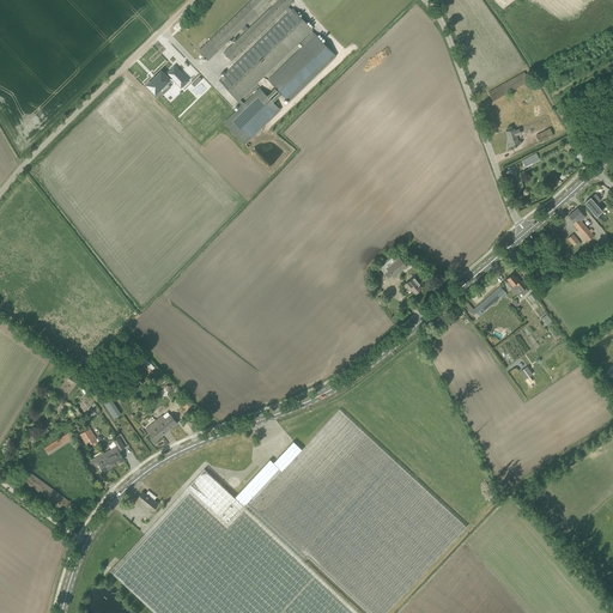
[(268,1),(269,0),(252,0),(199,50),(208,60),(241,29),(244,25),(268,1)]
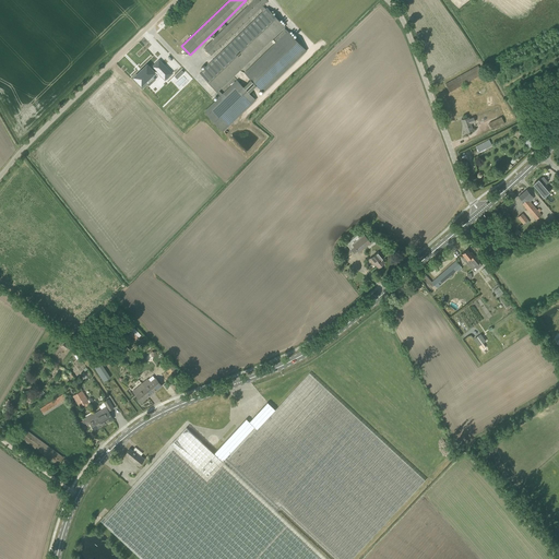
[(268,1),(266,0),(246,0),(245,1),(248,6),(226,26),(223,23),(219,26),(223,30),(204,48),(211,55),(258,10),(260,8),(262,6),(268,1)]
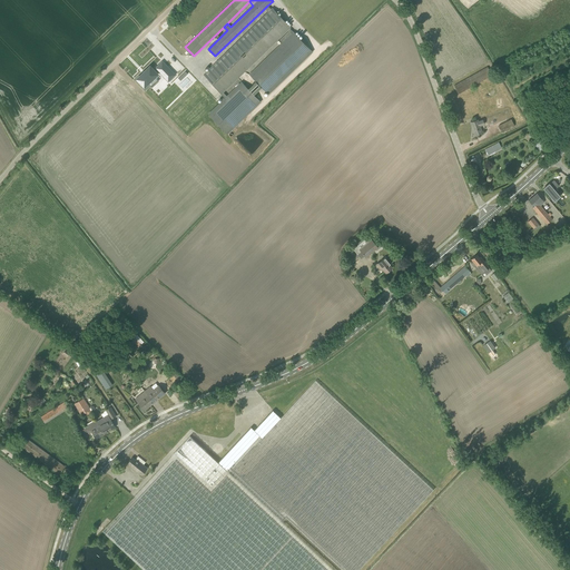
[(287,30),(290,28),(272,9),(271,9),(267,6),(265,8),(268,12),(204,74),(213,81),(223,92),(287,30)]
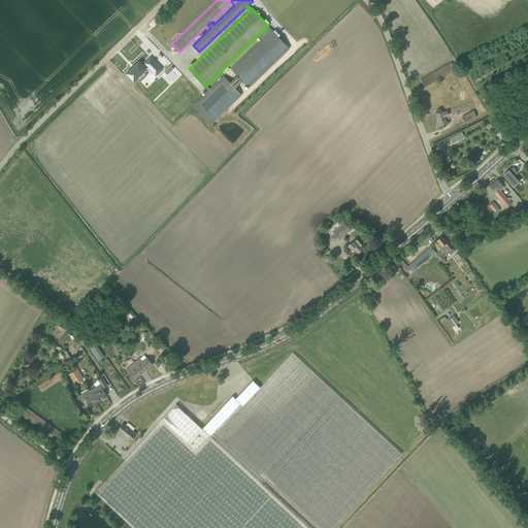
[(271,30),(268,26),(266,28),(267,29),(260,36),(259,37),(262,39),(230,69),(248,88),(289,47),(271,30)]
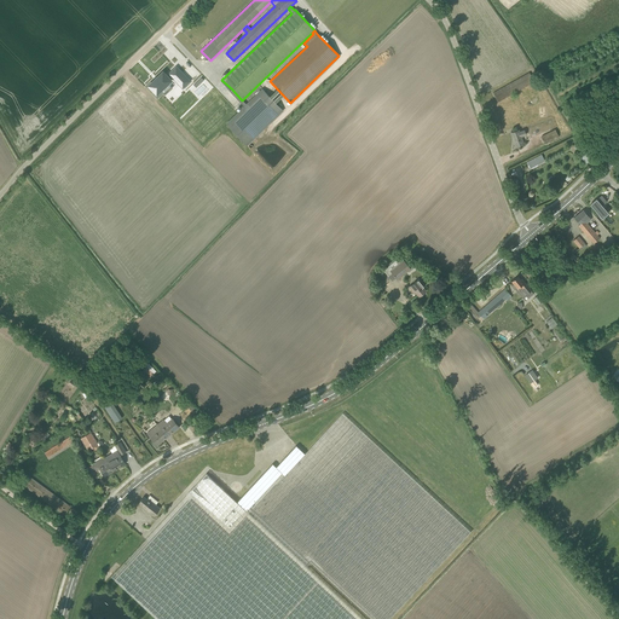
[(163,93),(165,94),(172,87),(172,86),(174,84),(173,84),(175,81),(186,91),(194,85),(179,70),(173,77),(174,79),(172,81),(166,76),(161,81),(162,82),(158,85),(158,84),(152,90),(155,92),(154,93),(158,97),(158,96),(160,97),(163,93)]
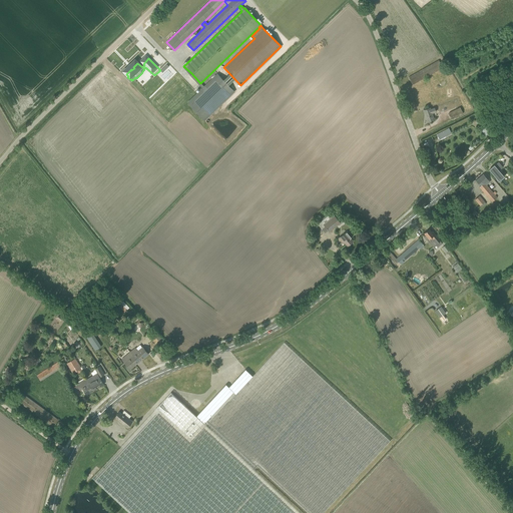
[(203,86),(200,83),(191,73),(189,75),(201,88),(187,102),(204,120),(234,91),(217,73),(203,86)]
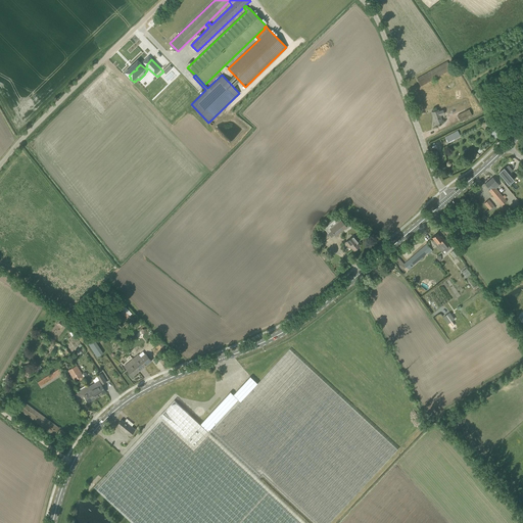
[(472,115),(469,109),(458,115),(461,122),(472,115)]
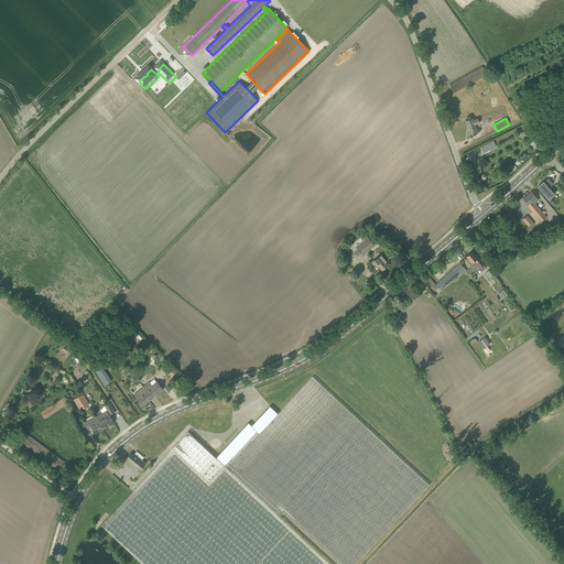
[(469,133),(475,131),(476,131),(474,125),(478,122),(476,119),(472,120),(472,119),(465,121),(467,127),(468,127),(468,129),(469,133)]
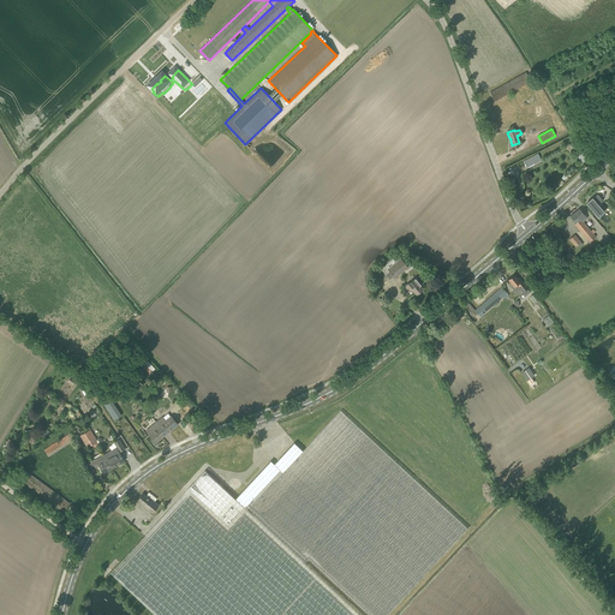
[(593,198),(592,197),(586,203),(598,218),(604,212),(598,204),(603,201),(598,193),(593,198)]
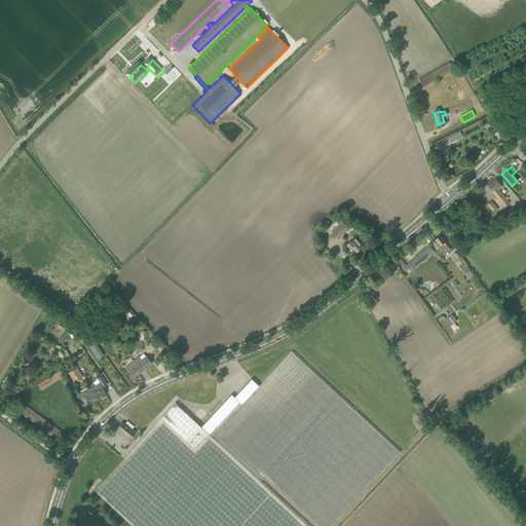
[(508,196),(505,197),(498,189),(502,186),(495,178),(488,185),(492,190),(491,191),(504,207),(510,202),(508,199),(510,198),(508,196)]
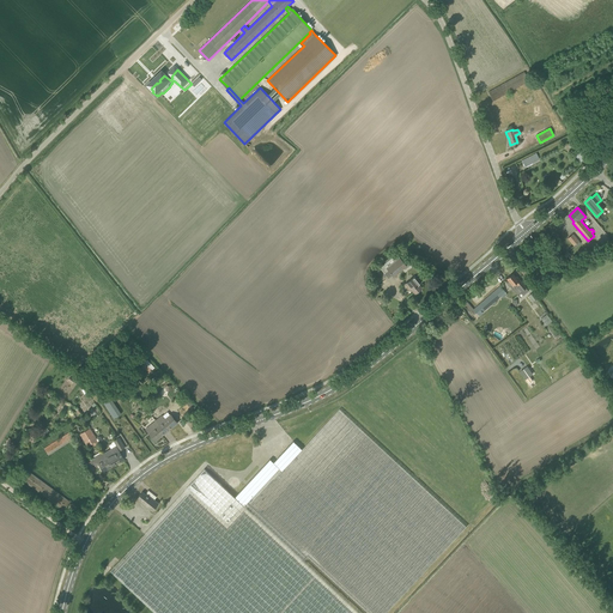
[(572,234),(569,237),(568,238),(574,246),(580,241),(572,234)]
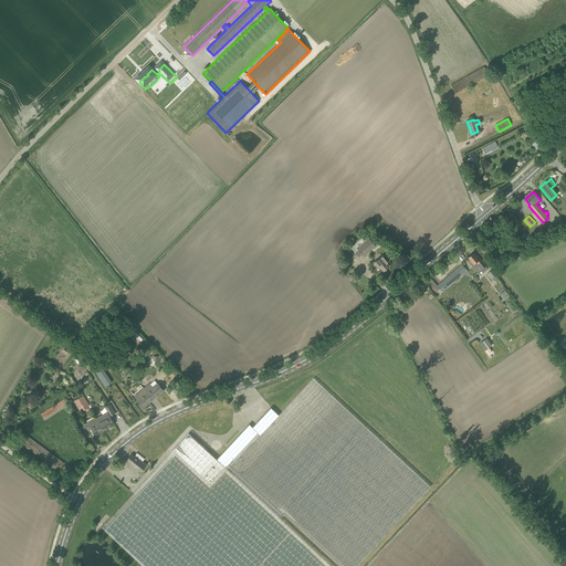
[(355,253),(358,250),(359,252),(364,257),(376,245),(369,238),(366,234),(350,247),(355,253)]
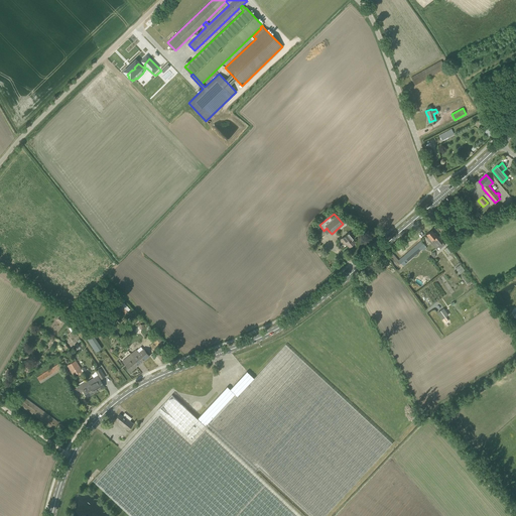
[(431,230),(426,234),(428,237),(427,238),(427,239),(429,241),(437,251),(444,245),(434,233),(433,233),(431,230)]
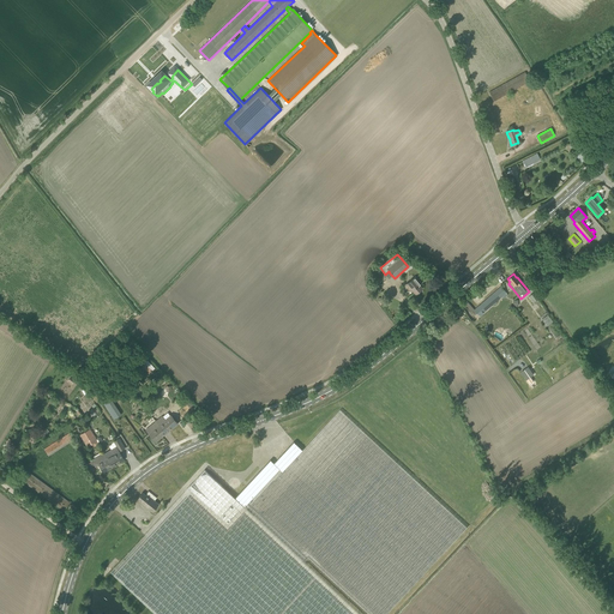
[(411,288),(416,294),(422,288),(420,286),(421,284),(415,277),(405,284),(409,290),(411,288)]
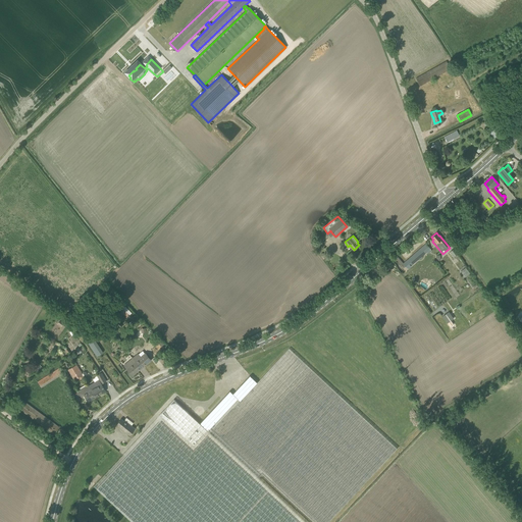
[(403,263),(406,266),(408,268),(430,249),(426,243),(403,263)]
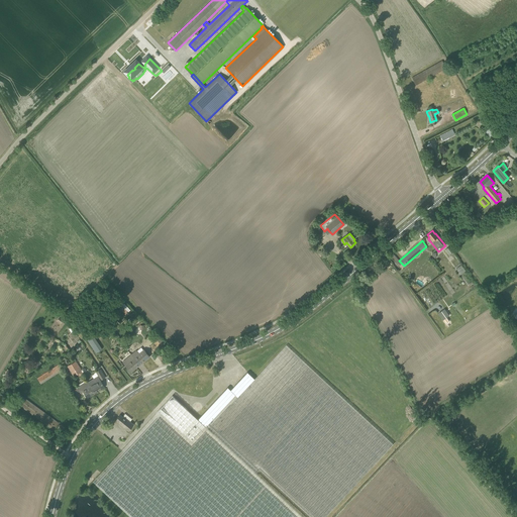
[(461,266),(456,269),(459,274),(464,271),(461,266)]
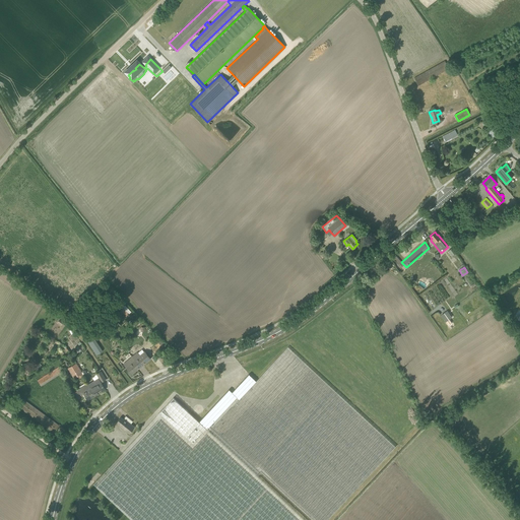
[(125,305),(123,307),(128,314),(131,311),(125,305)]
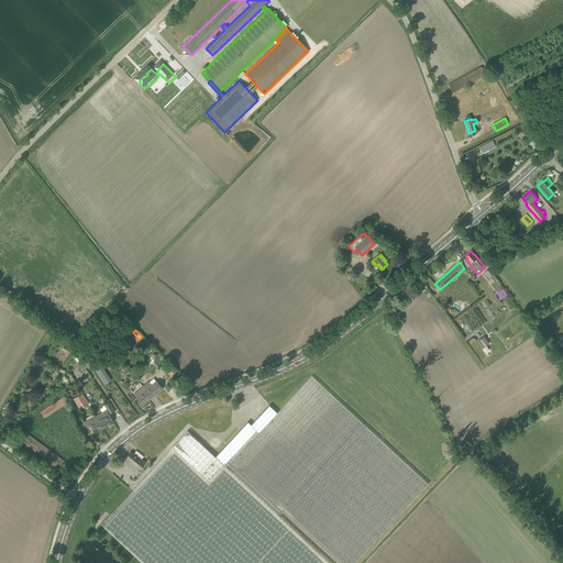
[(477,340),(482,348),(489,343),(484,335),(477,340)]
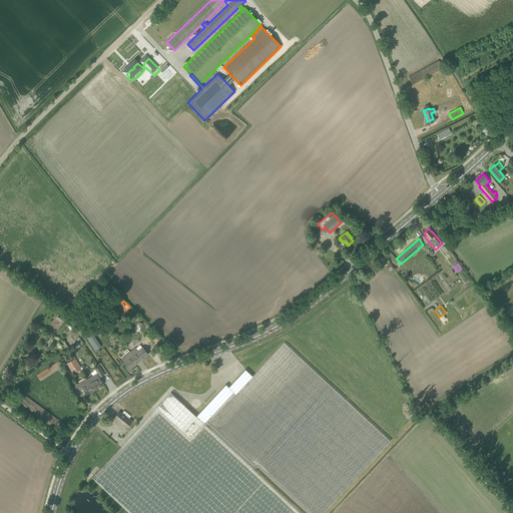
[(101,347),(95,337),(92,333),(91,334),(86,337),(95,350),(101,347)]
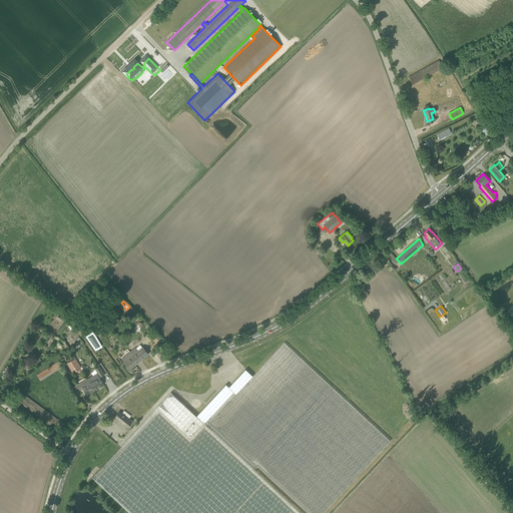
[(148,344),(152,349),(162,342),(158,337),(148,344)]
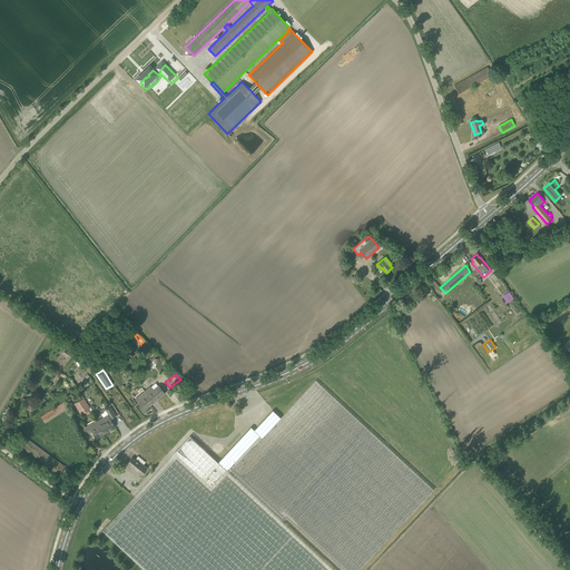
[(259,435),(227,470),(282,521),(286,518),(342,569),(357,569),(433,490),(315,381),(281,418),(262,438),(259,435)]
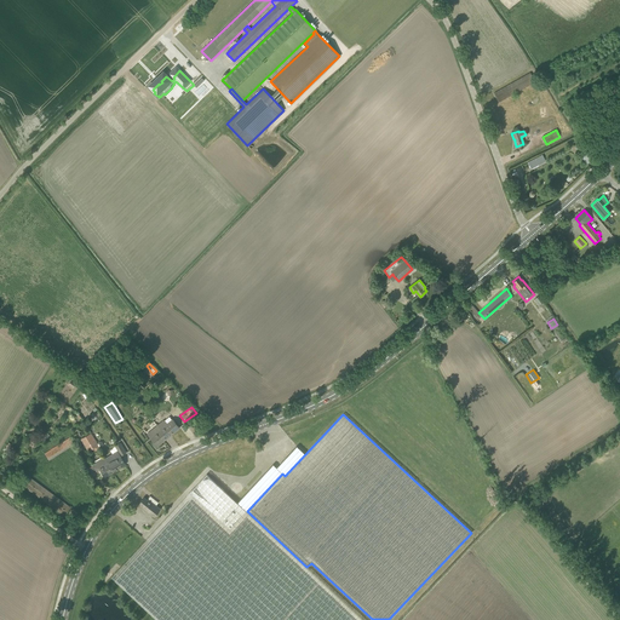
[(160,430),(167,437),(179,428),(173,419),(172,419),(170,417),(165,422),(164,420),(158,425),(161,429),(160,430)]
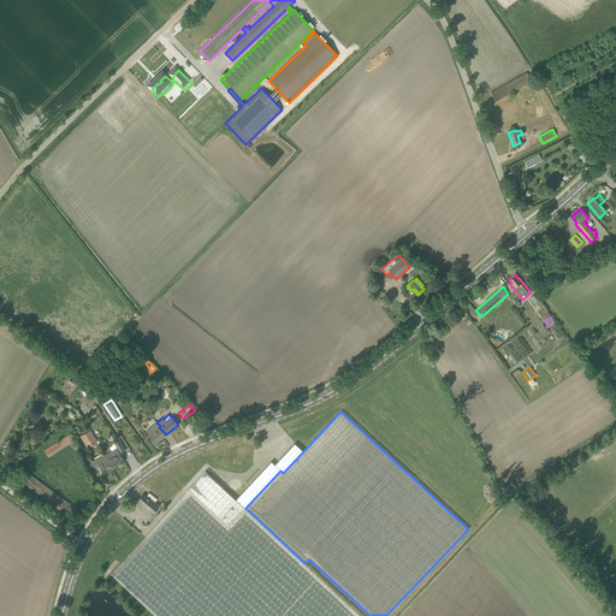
[(157,443),(166,434),(159,427),(160,426),(157,422),(150,428),(153,432),(149,434),(157,443)]
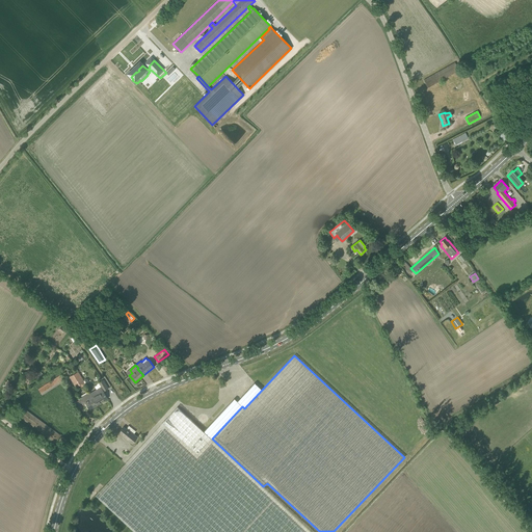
[(76,387),(80,384),(84,381),(78,372),(71,377),(76,387)]
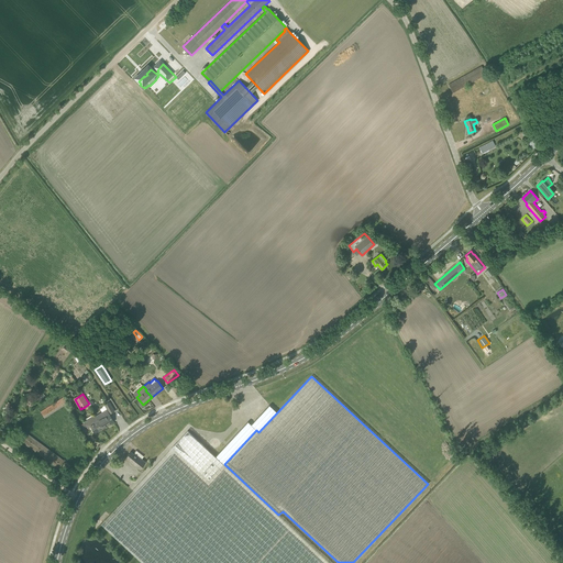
[(44,418),(67,404),(64,397),(41,412),(44,418)]
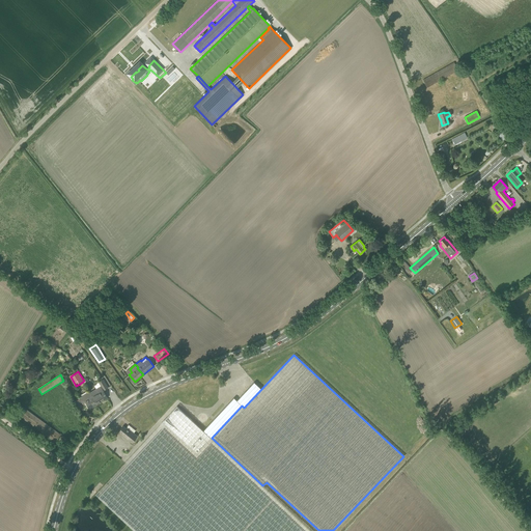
[(104,390),(108,388),(103,380),(99,382),(104,390)]
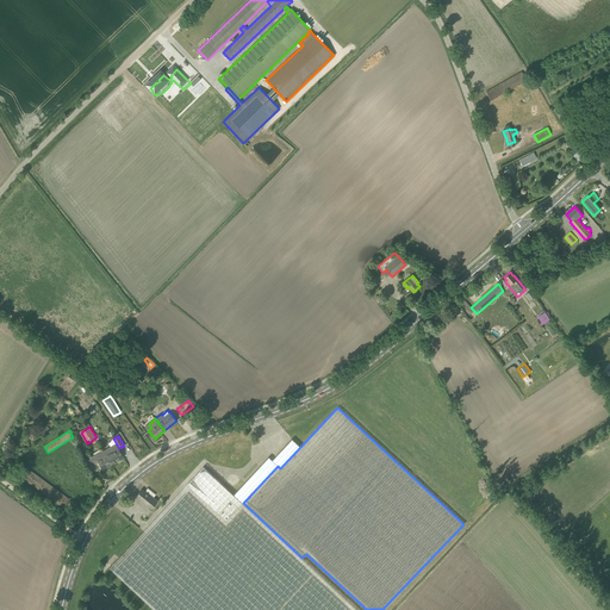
[(269,456),(234,495),(243,503),(278,466),(280,468),(300,447),(292,439),(272,460),(269,456)]
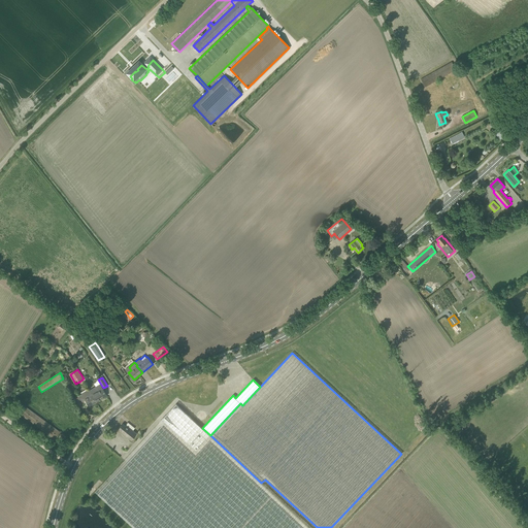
[(96,402),(106,395),(100,384),(90,390),(92,395),(96,402)]
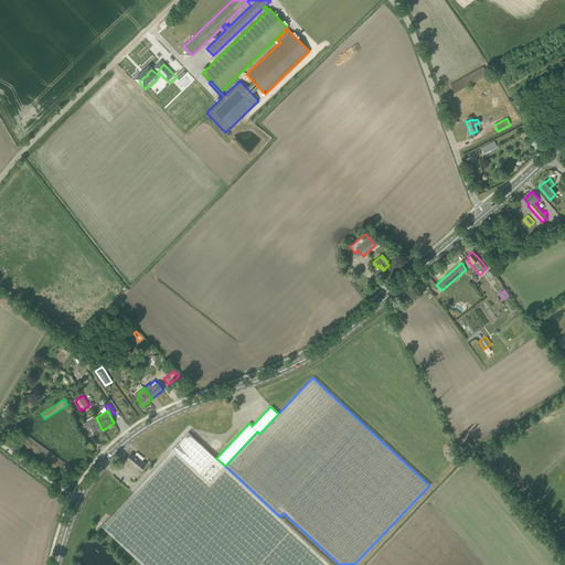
[(95,435),(103,430),(98,423),(96,417),(95,416),(88,420),(89,422),(85,424),(89,432),(93,430),(95,435)]
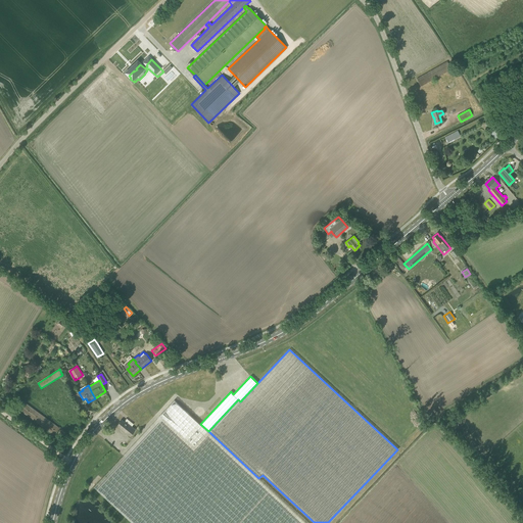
[(305,522),(258,478),(208,431),(200,424),(175,400),(156,419),(94,486),(133,522),(305,522)]
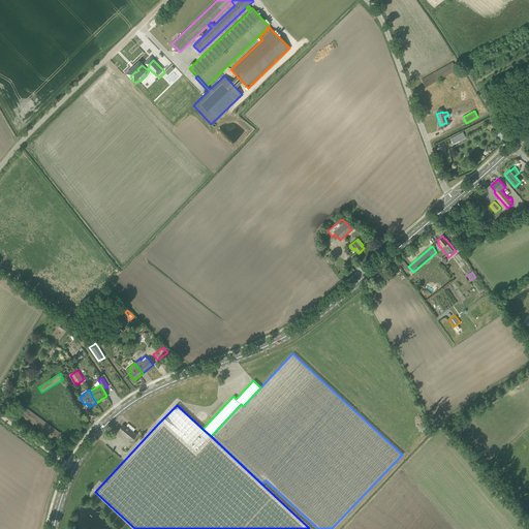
[(61,432),(25,406),(19,413),(55,440),(61,432)]
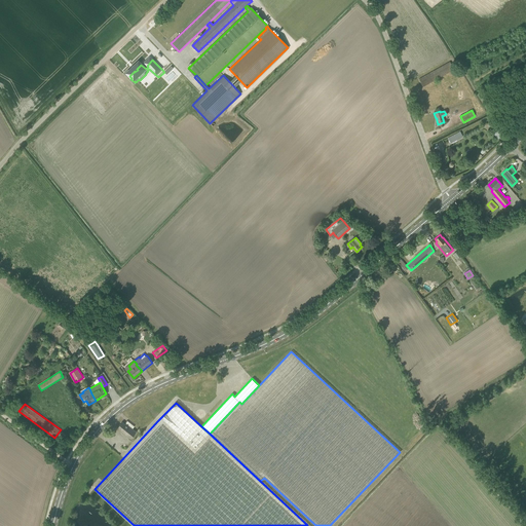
[(137,431),(125,423),(125,424),(122,421),(117,427),(120,429),(120,430),(130,439),(137,431)]
